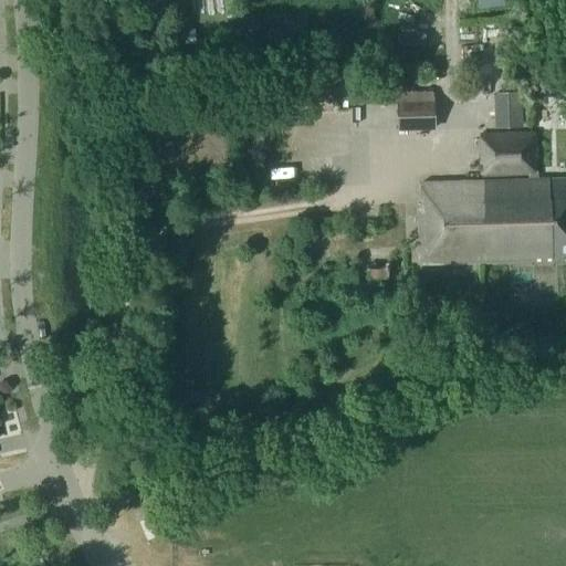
[(435,127),(433,90),(399,91),(400,128),(435,127)]
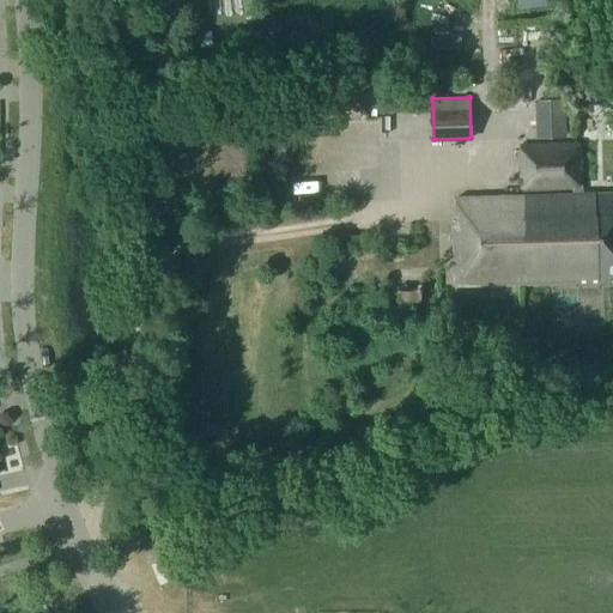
[(544,101),(545,138),(566,138),(565,99),(544,101)]
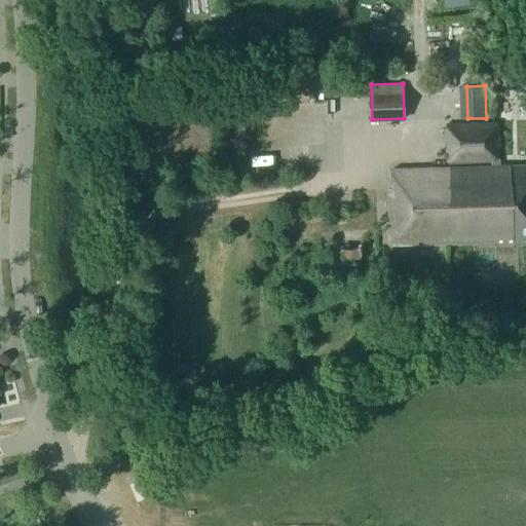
[(498,160),(497,122),(448,124),(449,162),(498,160)]
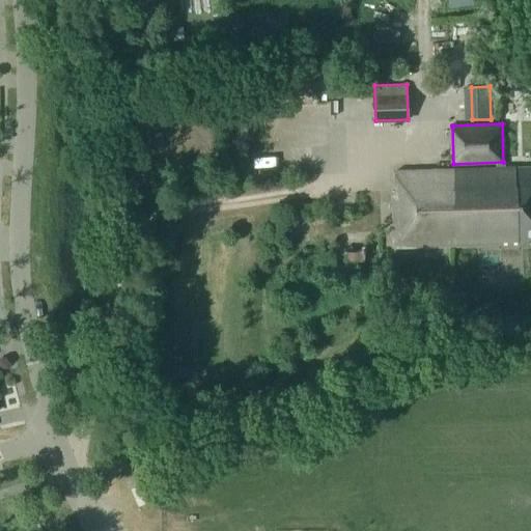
[(530,166),(455,169),(457,246),(530,243),(530,166)]
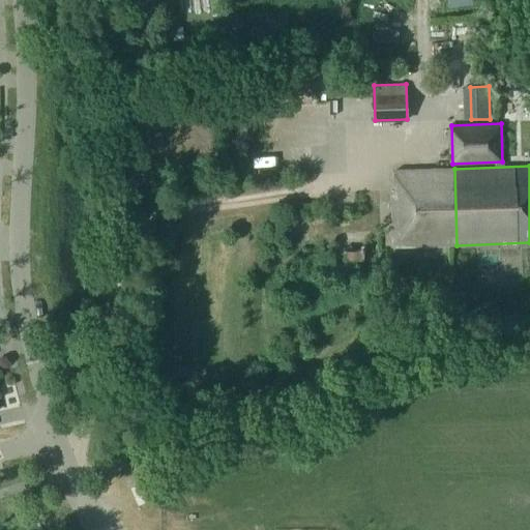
[(457,245),(454,169),(394,171),(394,188),(392,188),(394,247),(457,245)]
